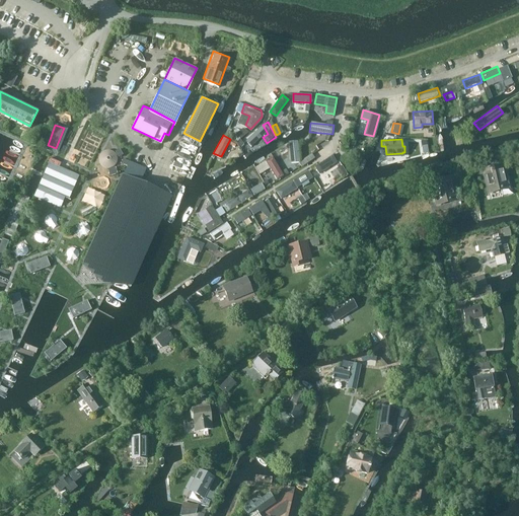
[(290,142),(291,163),(299,162),(298,141),(290,142)]
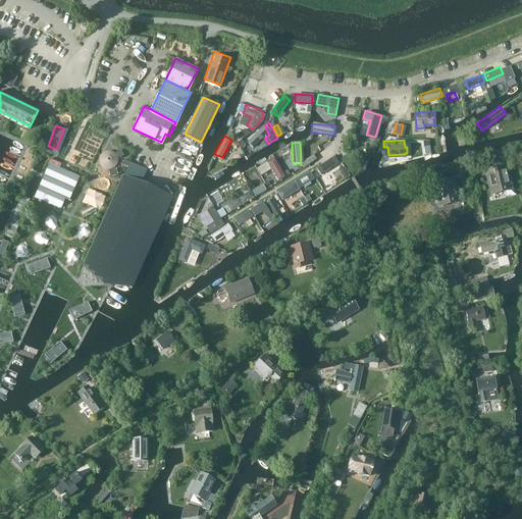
[(342,161),(336,154),(316,167),(320,174),(342,161)]
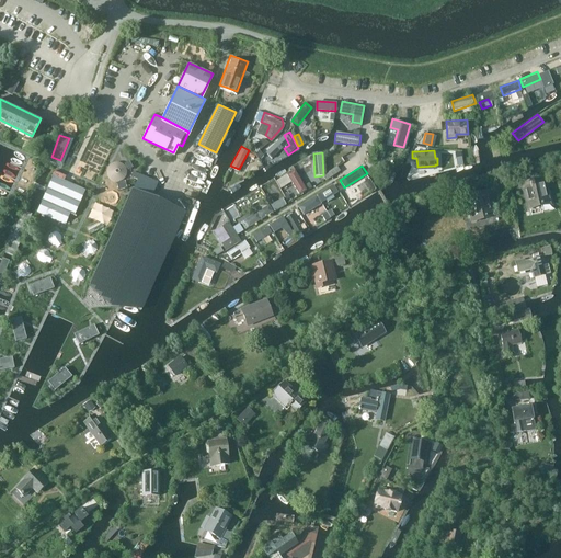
[(288,172),(299,192),(306,188),(295,169),(288,172)]
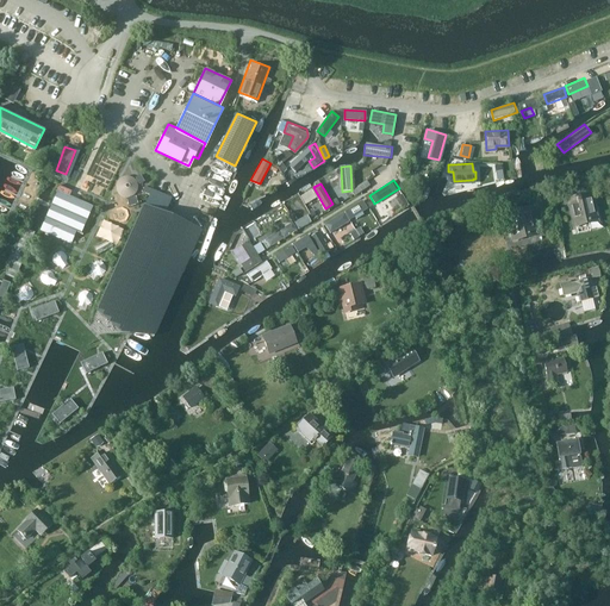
[(80,231),(92,205),(61,191),(44,230),(69,241),(75,229),(80,231)]
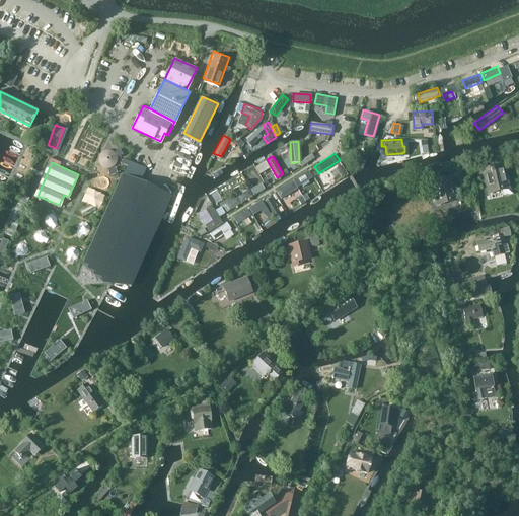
[(508,186),(505,170),(503,164),(485,168),(490,190),(508,186)]
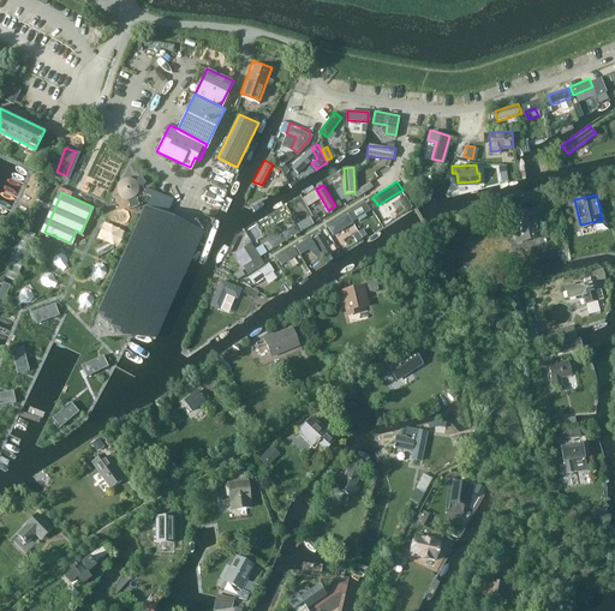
[(353,221),(371,210),(365,202),(348,213),(353,221)]
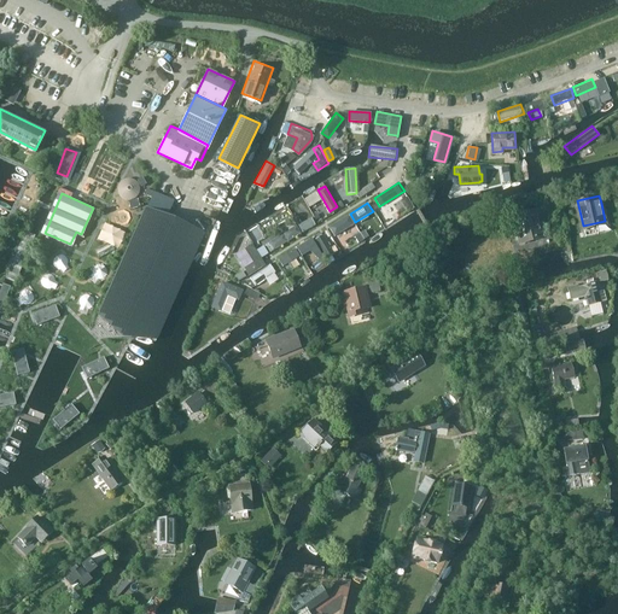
[(145,205),(98,313),(127,325),(128,326),(133,327),(157,273),(180,282),(185,272),(202,232),(203,232),(145,205)]
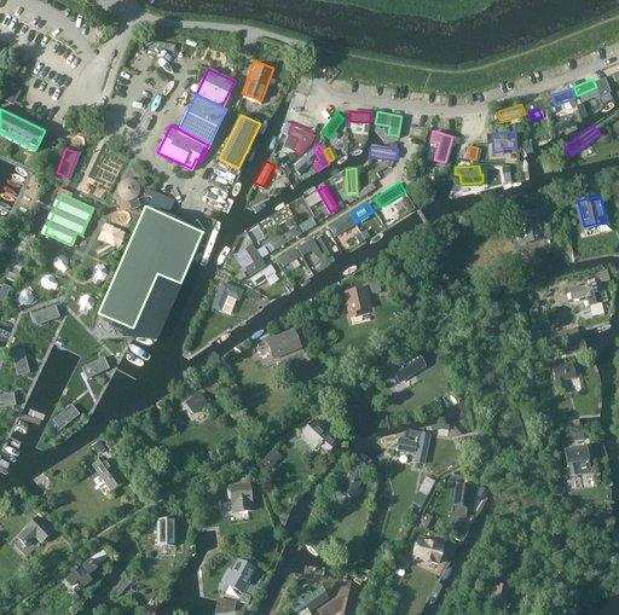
[(12,262),(25,266),(48,210),(36,207),(12,262)]
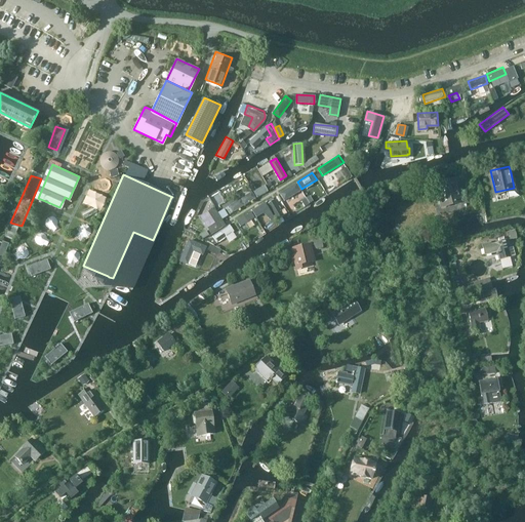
[(461,200),(458,185),(456,178),(438,183),(443,204),(461,200)]
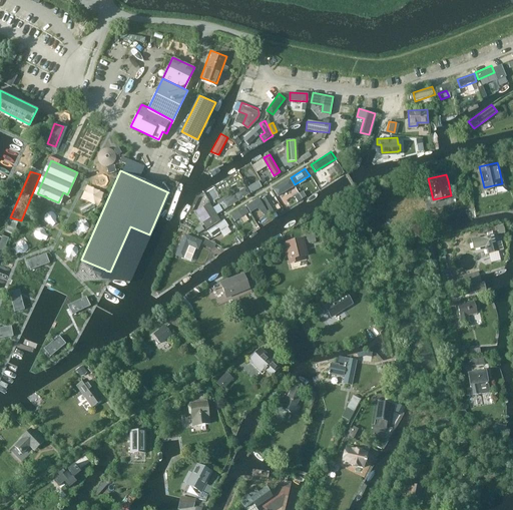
[(278,193),(293,184),(289,177),(274,187),(278,193)]
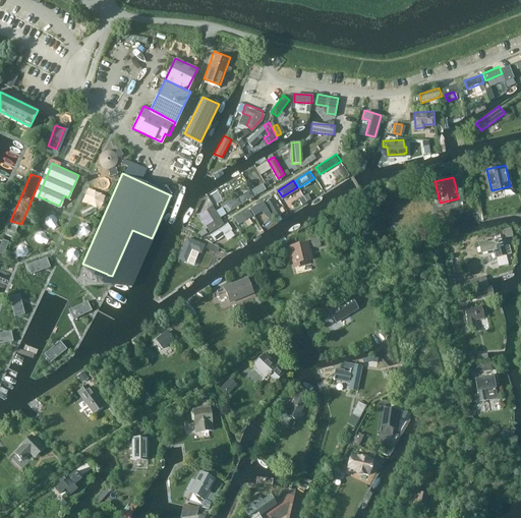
[(252,189),(254,193),(267,186),(265,182),(252,189)]
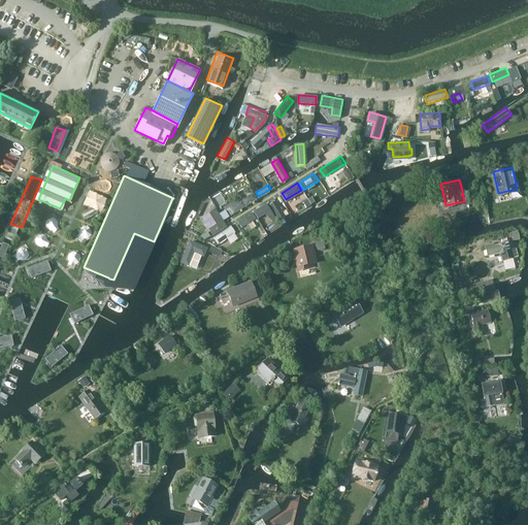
[(241,198),(245,204),(258,197),(254,191),(241,198)]
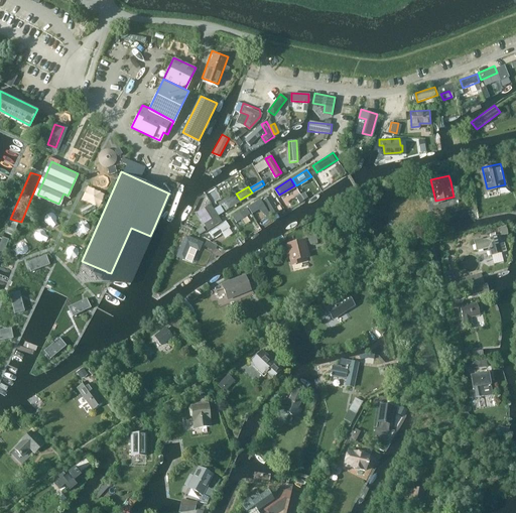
[(260,200),(263,206),(277,199),(272,191),(260,200)]
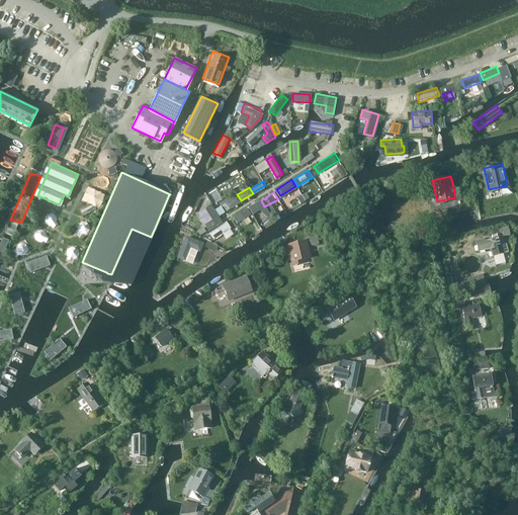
[(230,207),(241,200),(237,194),(226,201),(230,207)]
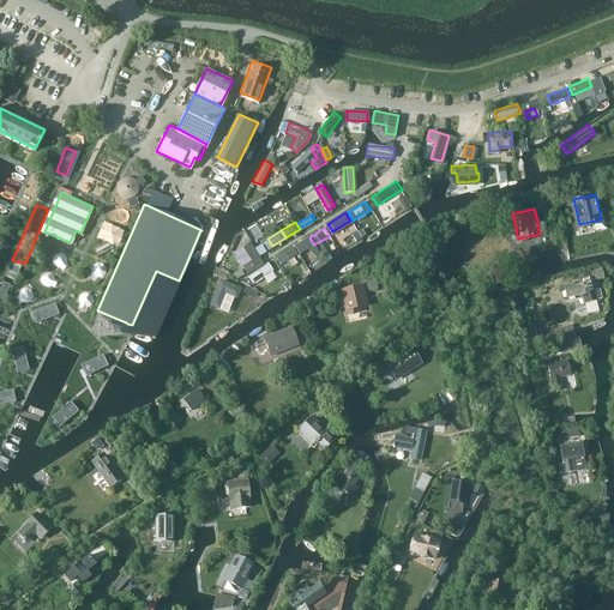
[(313,245),(309,237),(295,247),(300,254),(313,245)]
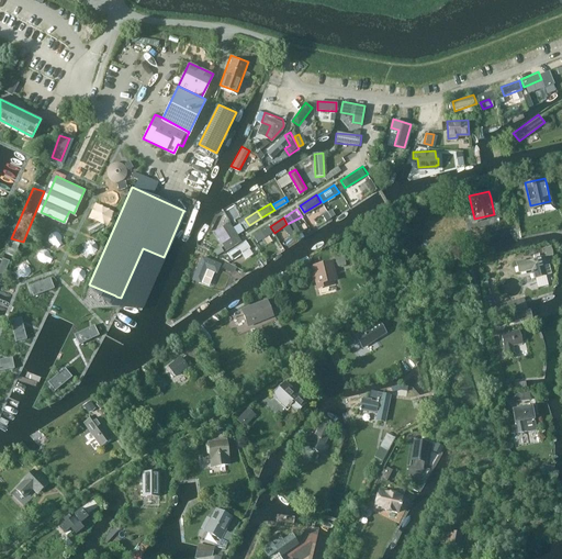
[(239,232),(243,230),(238,223),(233,227),(228,221),(222,225),(222,226),(218,228),(218,238),(226,250),(240,241),(236,234),(238,232),(239,232)]
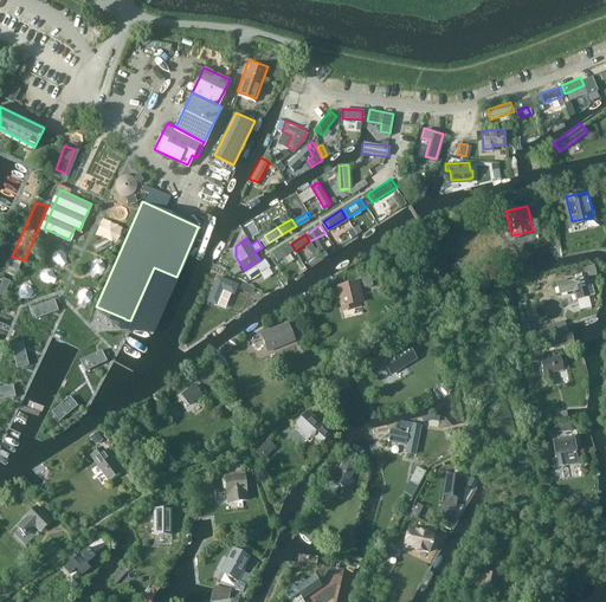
[(277,261),(294,251),(289,244),(274,254),(277,261)]
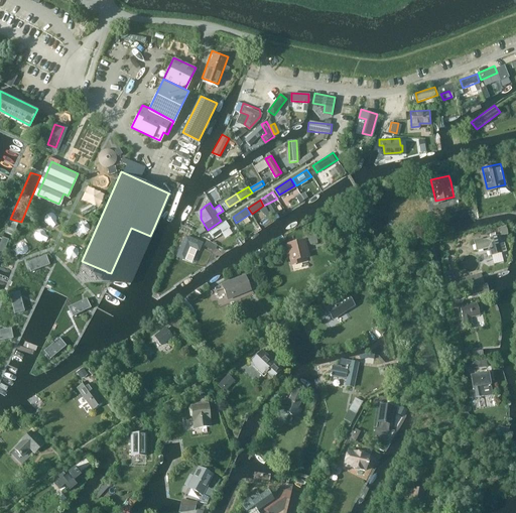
[(0,242),(0,264),(3,264),(20,223),(10,219),(0,242)]
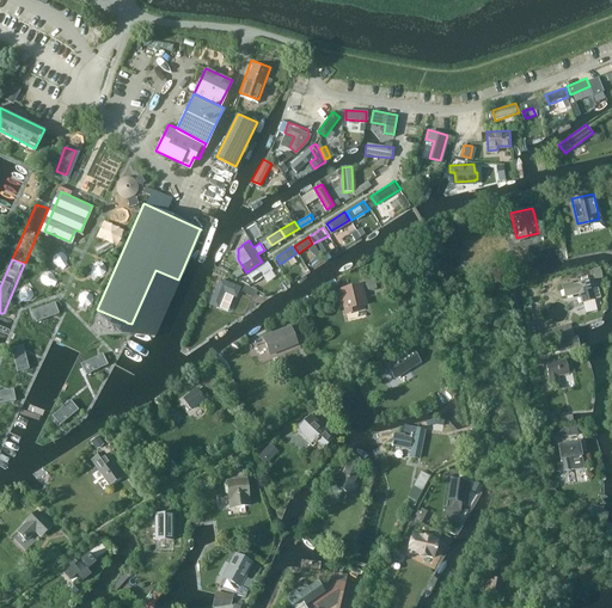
[(248,275),(254,282),(273,269),(268,262),(248,275)]
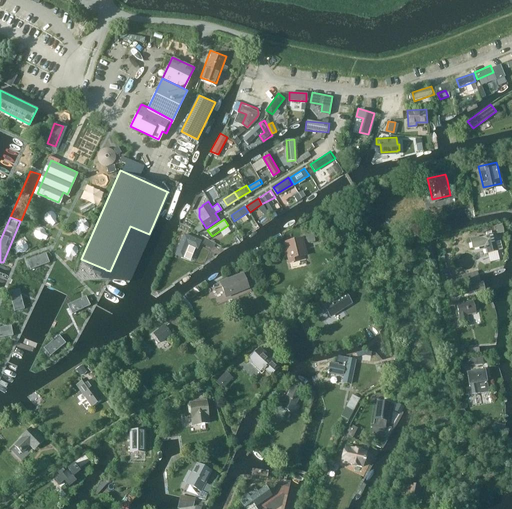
[(21,230),(14,246),(20,249),(28,232),(21,230)]
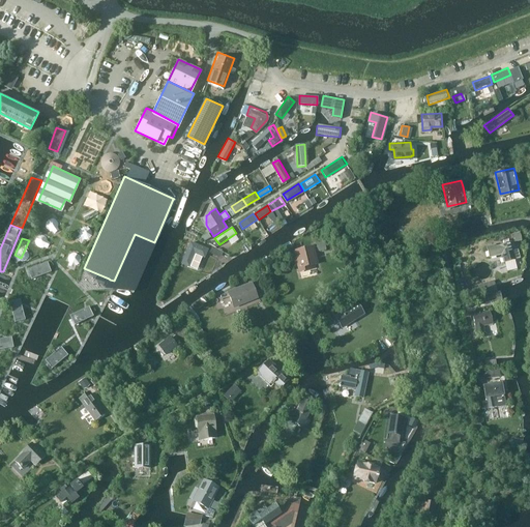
[(208,246),(189,238),(180,260),(189,264),(195,251),(204,255),(208,246)]
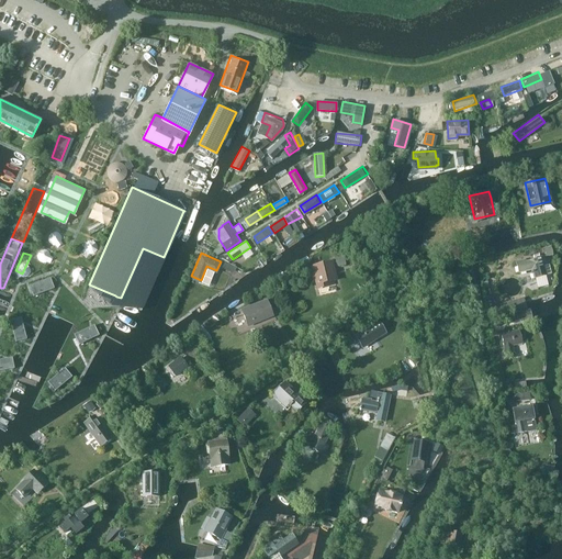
[(535,277),(547,274),(542,256),(526,259),(526,258),(516,260),(519,270),(532,267),(535,277)]
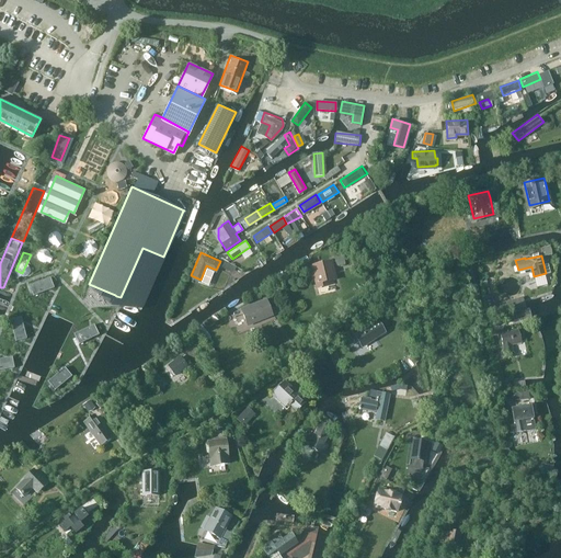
[(317,282),(334,277),(331,260),(313,264),(317,282)]
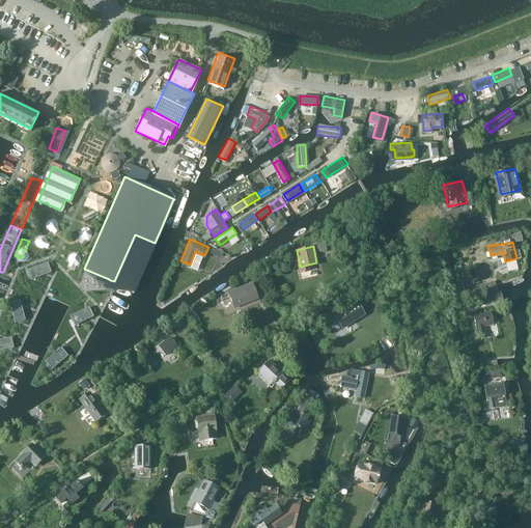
[(48,261),(28,269),(32,279),(51,272),(48,261)]
